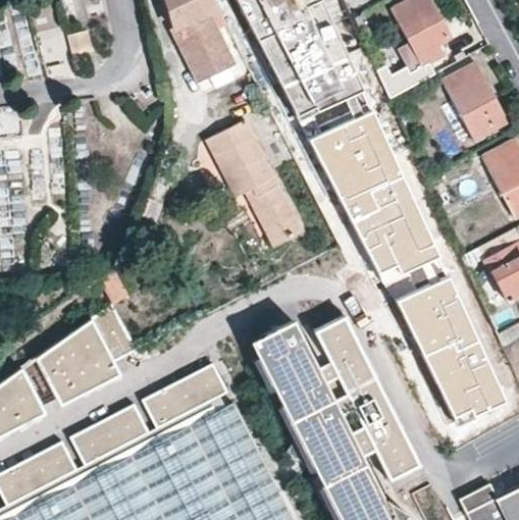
[(165,0),(173,29),(216,7),(212,0),(165,0)]
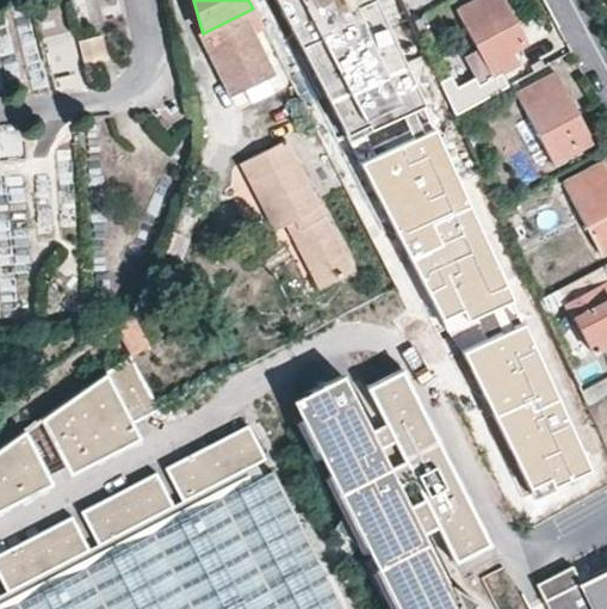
[(276,0),(363,167),(445,131),(384,0),(276,0)]
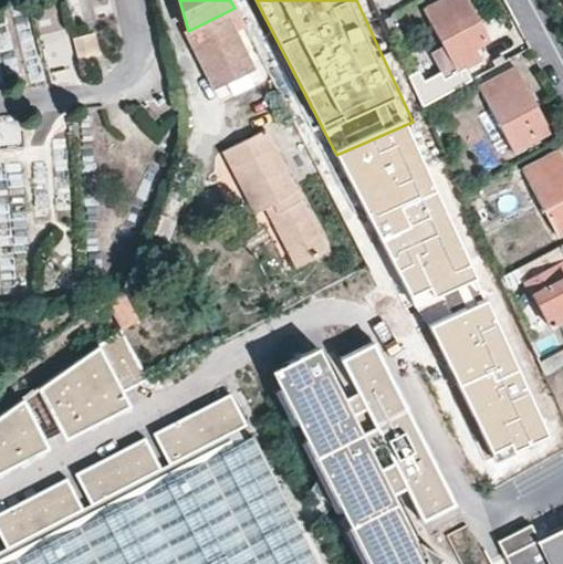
[(446,0),(425,12),(444,45),(445,50),(456,71),(458,74),(477,64),(480,61),(482,60),(478,52),(477,49),(490,41),(480,23),(471,6),(468,0),(446,0)]
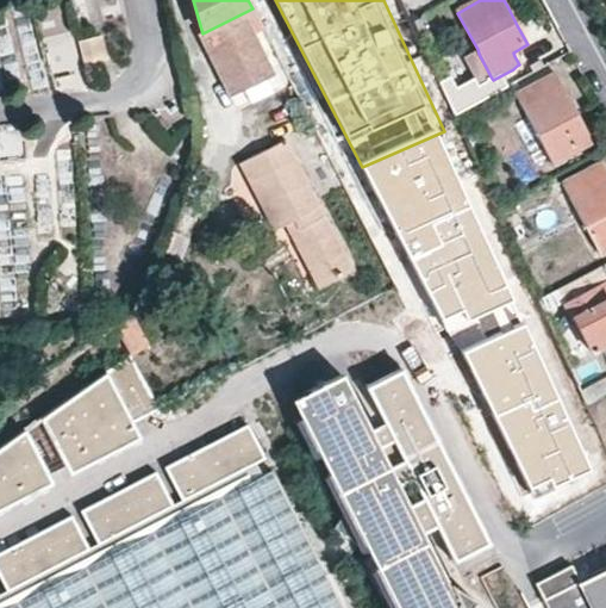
[(202,33),(210,49),(233,98),(274,78),(254,36),(264,31),(252,8),(202,33)]
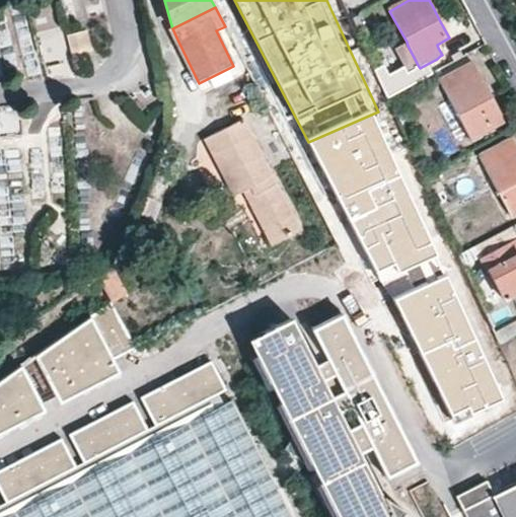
[(47,65),(56,63),(58,73),(75,69),(64,26),(40,33),(47,65)]
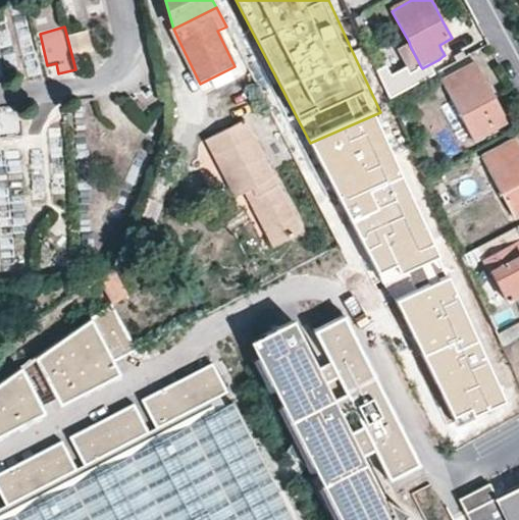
[(90,29),(69,35),(76,56),(97,49),(90,29)]
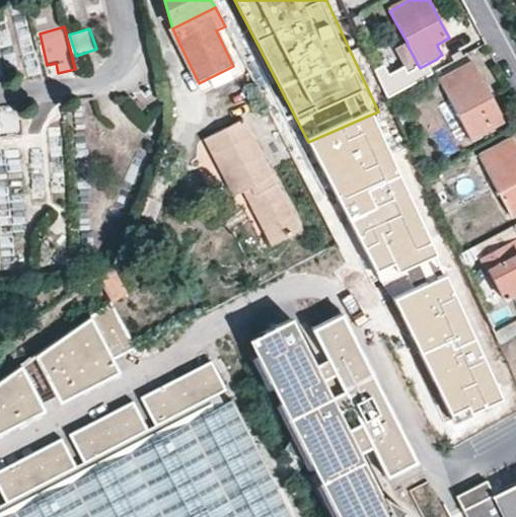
[(404,47),(396,51),(408,70),(418,65),(408,46),(404,47)]
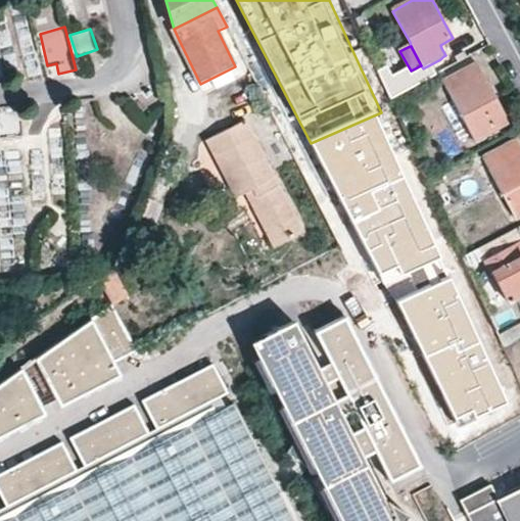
[(440,59),(423,68),(429,80),(452,66),(445,55),(443,56),(440,59)]
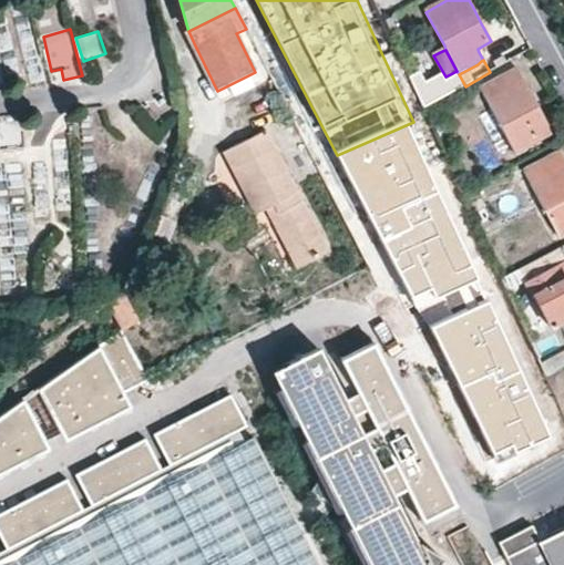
[(482,89),(484,95),(508,137),(515,153),(546,137),(552,133),(547,124),(535,103),(523,80),(519,70),(482,89)]
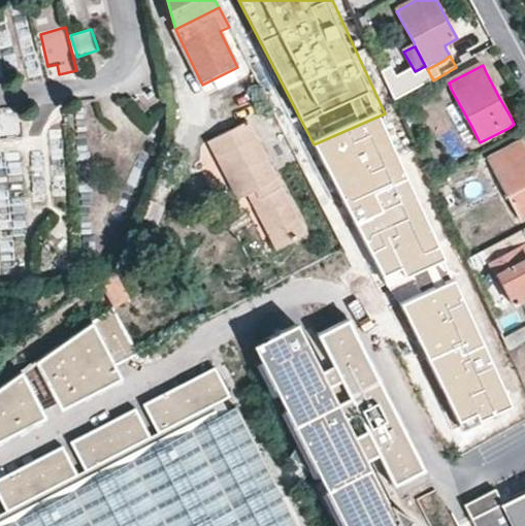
[(383,74),(394,100),(422,86),(415,71),(397,80),(391,69),(383,74)]
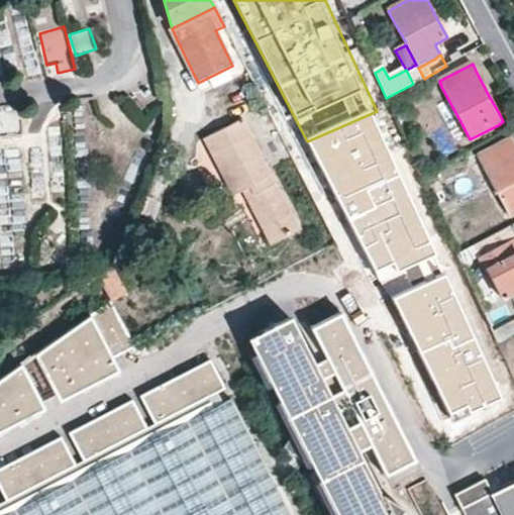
[(21,110),(0,111),(0,133),(22,133),(21,110)]
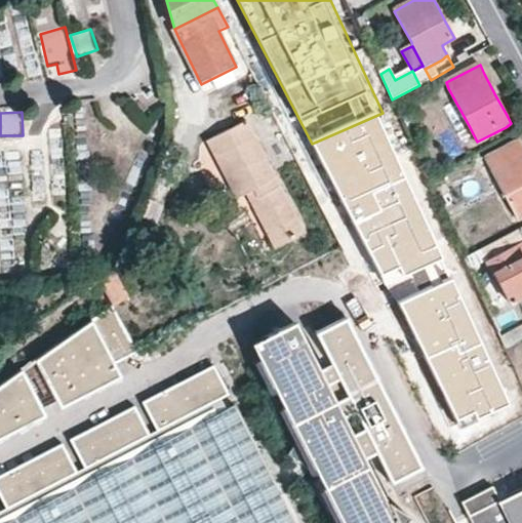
[(406,309),(456,282),(383,113),(312,144),(392,291),(406,309)]
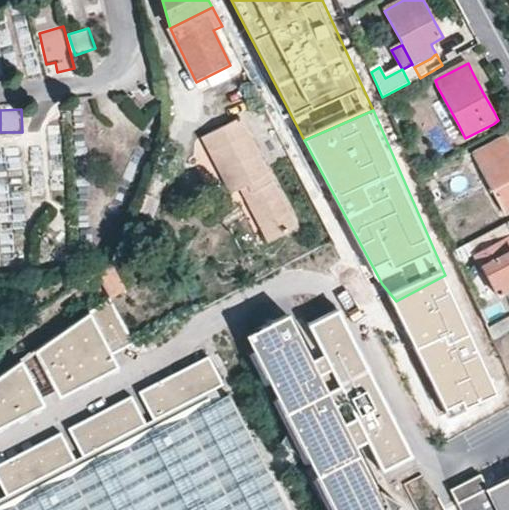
[(203,138),(205,142),(222,174),(232,193),(239,191),(248,186),(253,197),(260,210),(275,239),(285,233),(297,228),(278,190),(267,169),(244,125),(241,119),(215,133),(203,138)]
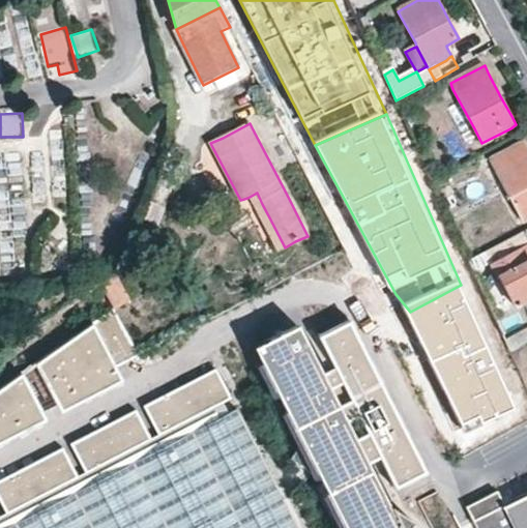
[(526,144),(492,162),(511,200),(517,209),(521,217),(523,221),(526,218),(526,144)]
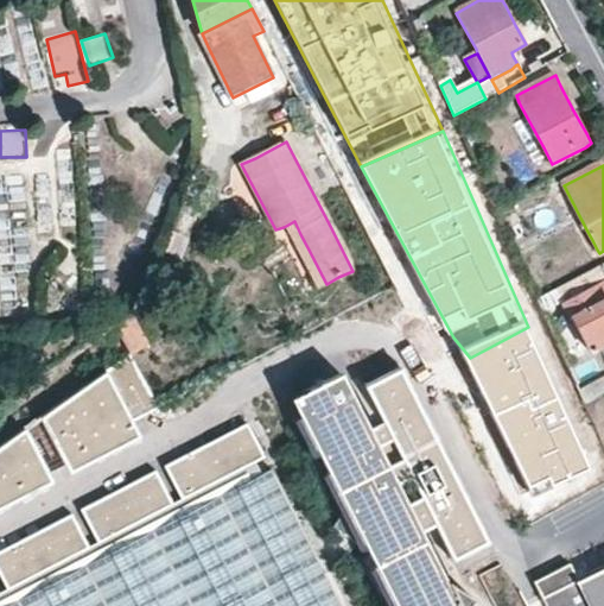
[(284,227),(288,239),(316,290),(326,284),(309,250),(300,234),(294,221),(284,227)]
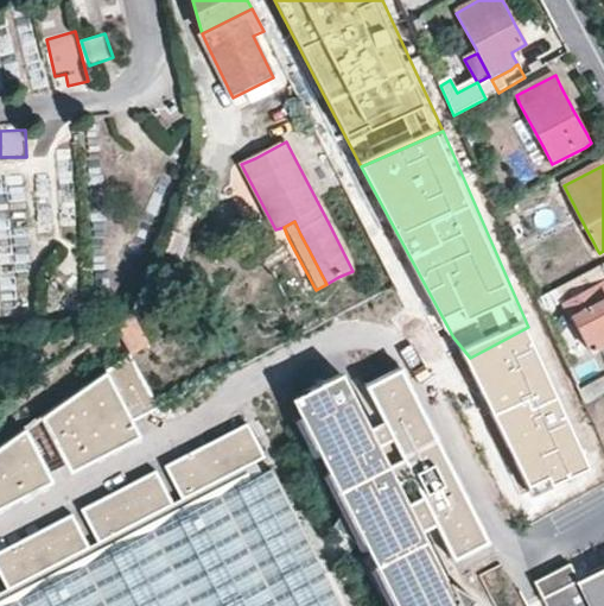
[(603,283),(591,290),(564,303),(591,353),(603,346),(603,283)]
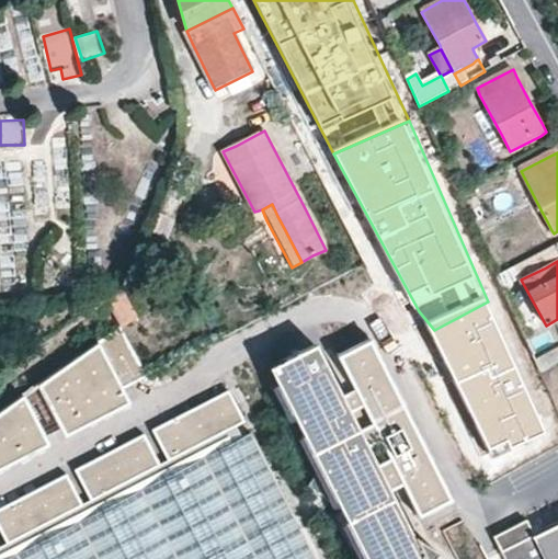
[(122,324),(139,318),(129,292),(112,298),(122,324)]
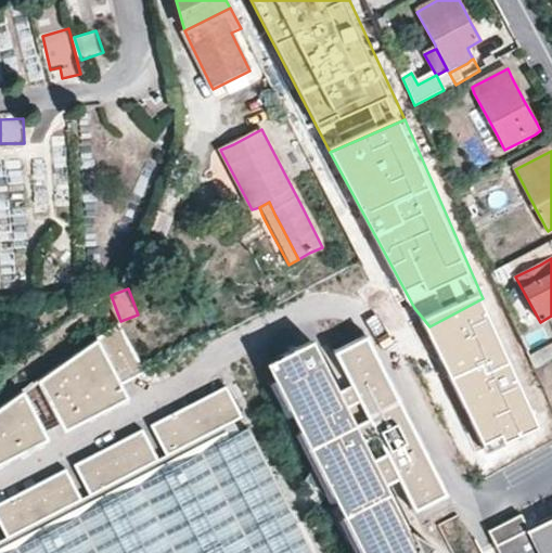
[(546,433),(483,298),(429,326),(491,458),(546,433)]
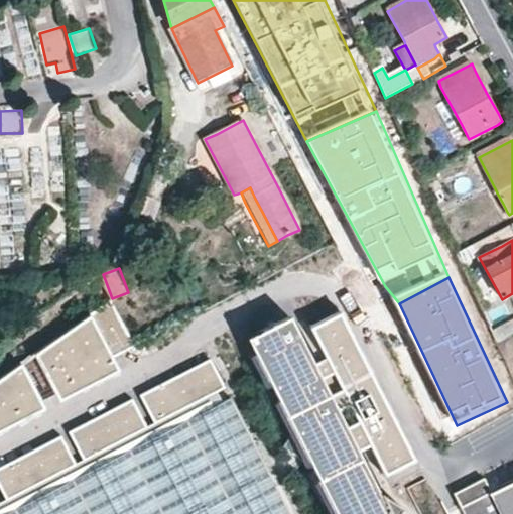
[(110,297),(0,374),(0,437),(129,368),(123,351),(135,349),(110,297)]
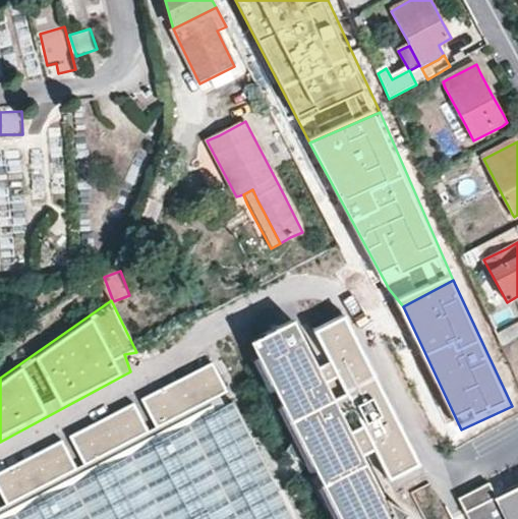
[(412,457),(335,313),(311,327),(389,470),(412,457)]
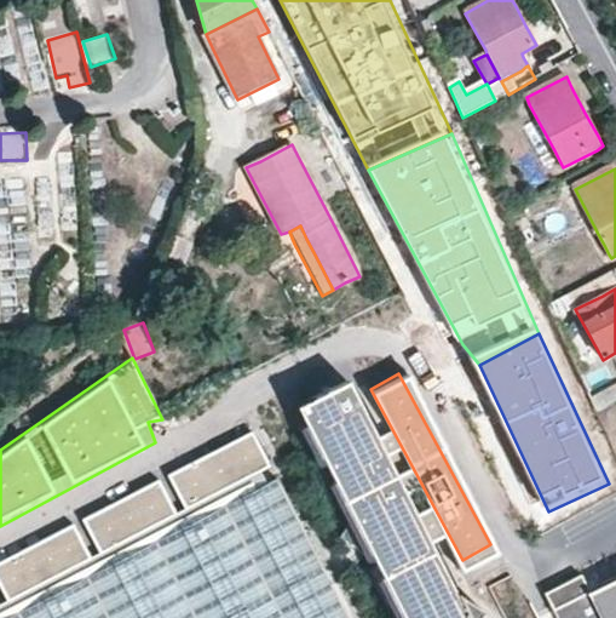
[(465,617),(459,606),(443,574),(346,384),(297,408),(378,567),(369,571),(393,617),(465,617)]
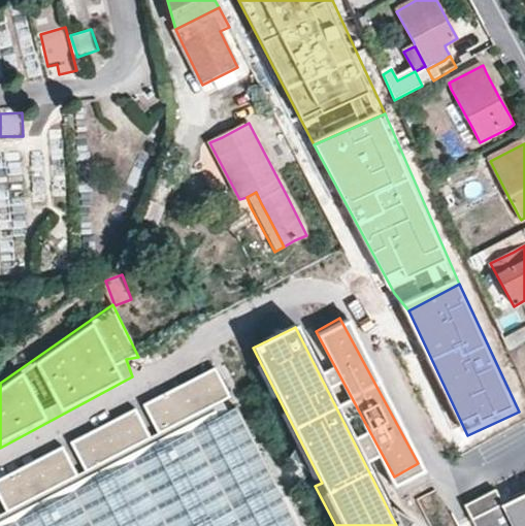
[(524,328),(513,335),(518,346),(524,342),(524,328)]
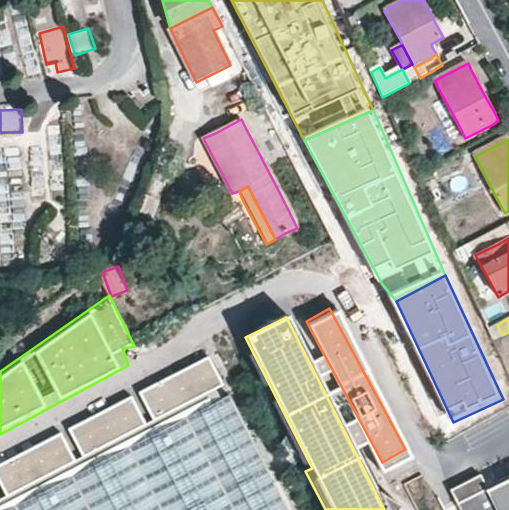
[(218,384),(204,356),(138,390),(152,418),(218,384)]
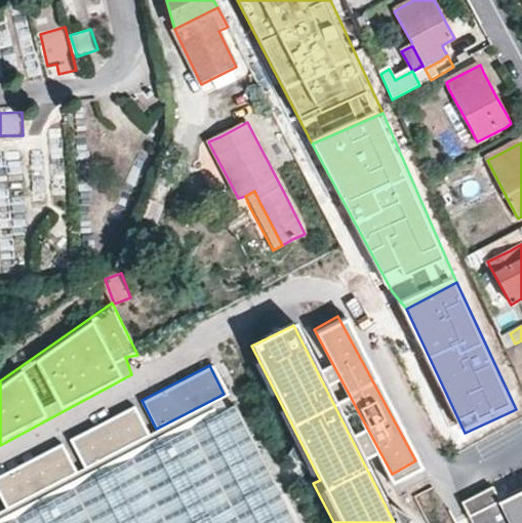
[(290,522),(230,408),(13,522),(290,522)]
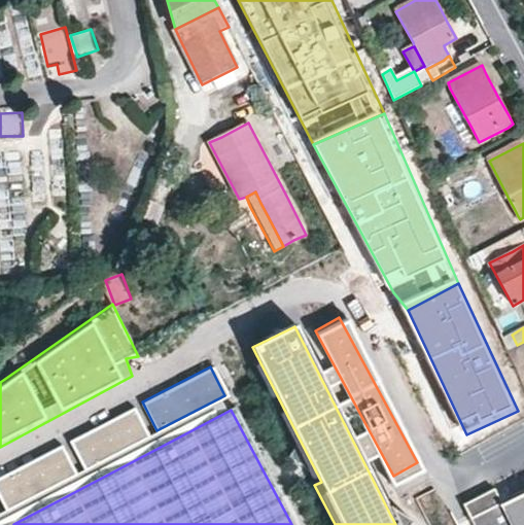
[(131,410),(74,440),(86,462),(143,432),(131,410)]
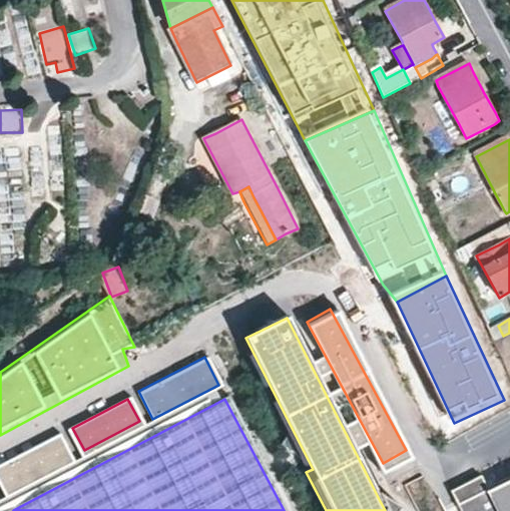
[(59,434),(0,464),(0,473),(9,490),(71,457),(59,434)]
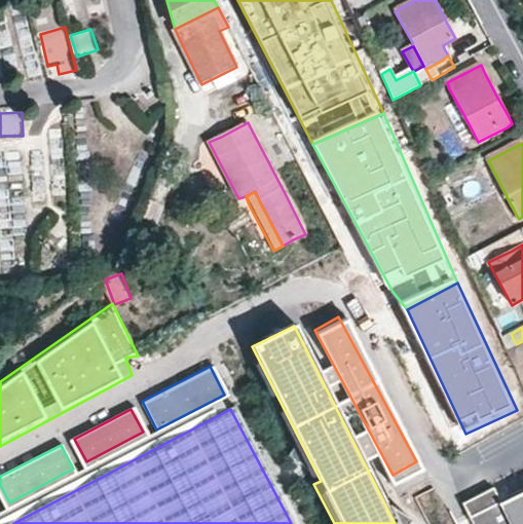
[(471,518),(474,523),(522,523),(522,490),(503,500),(502,502),(471,518)]
